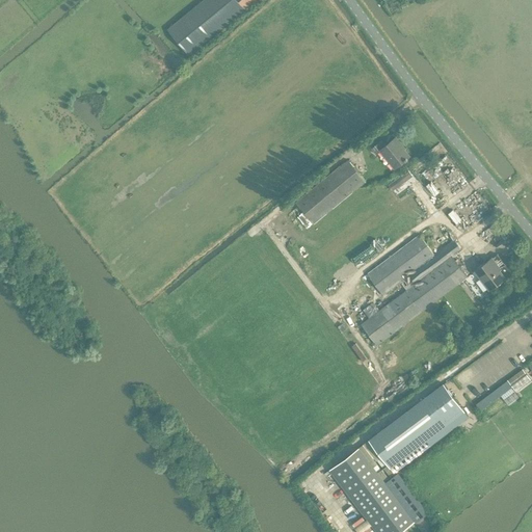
[(236,0),(204,0),(167,29),(189,55),(244,9),(236,0)]
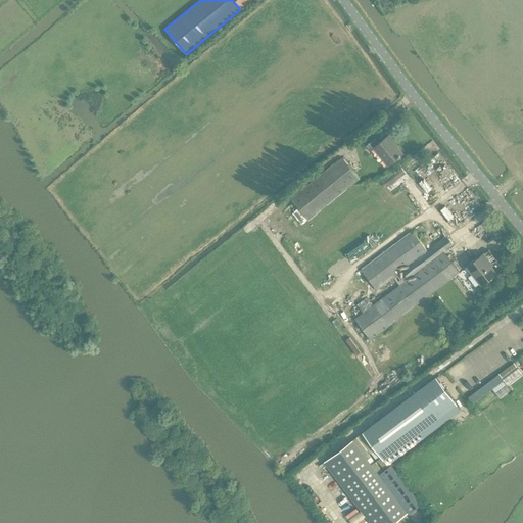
[(388,165),(403,153),(388,135),(380,142),(375,138),(366,146),(370,151),(375,147),(388,165)]
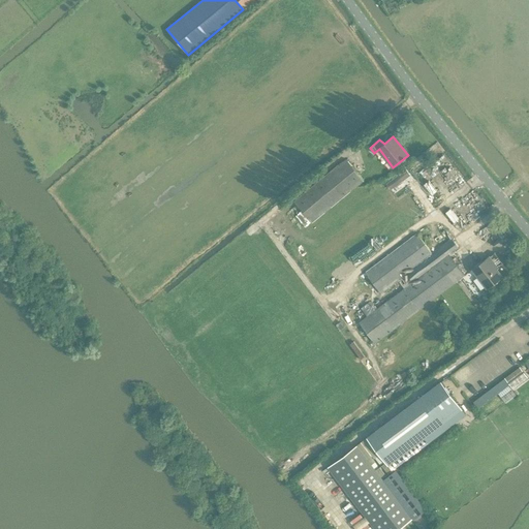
[(311,222),(364,180),(346,159),(294,203),(311,222)]
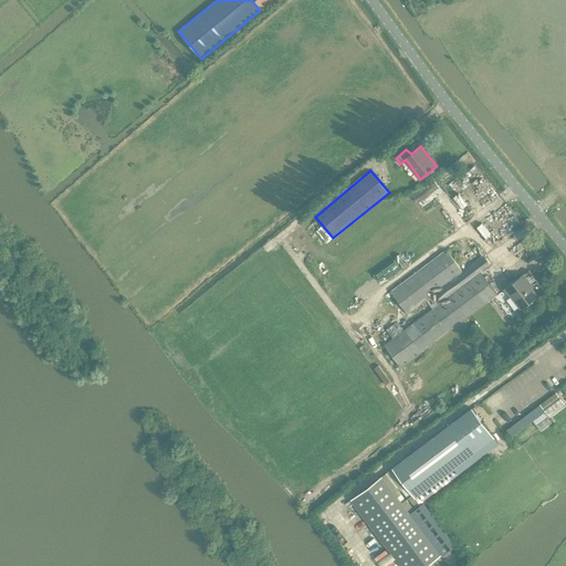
[(426,300),(435,293),(463,272),(447,250),(391,292),(408,314),(426,301),(426,300)]
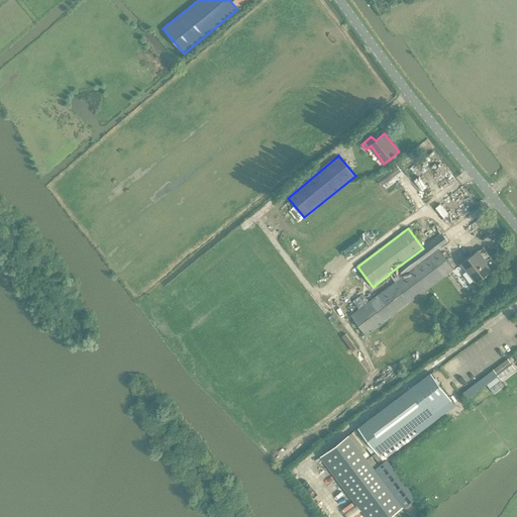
[(397,268),(404,276),(438,249),(447,242),(441,233),(423,248),(397,268)]
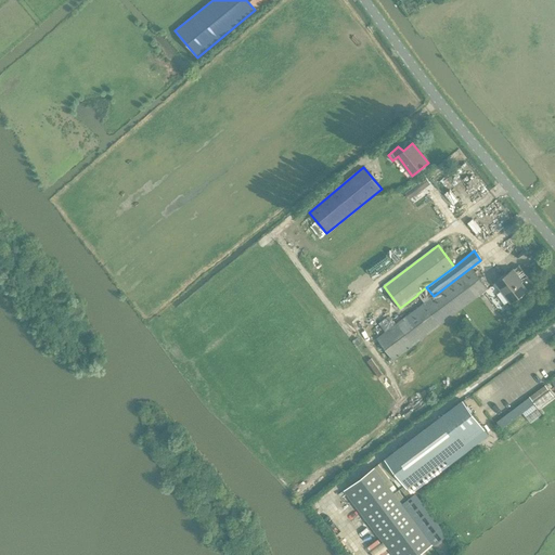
[(510,302),(527,291),(521,283),(529,278),(520,265),(513,270),(495,283),(510,302)]
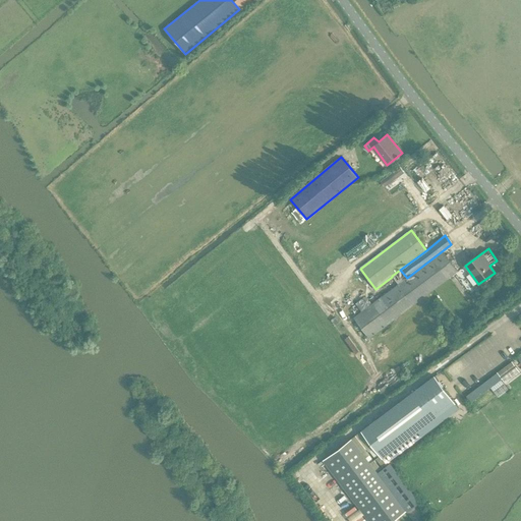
[(362,311),(354,317),(369,338),(387,325),(416,303),(426,294),(458,272),(442,251),(407,278),(399,285),(398,284),(371,304),(365,296),(356,303),(362,311)]
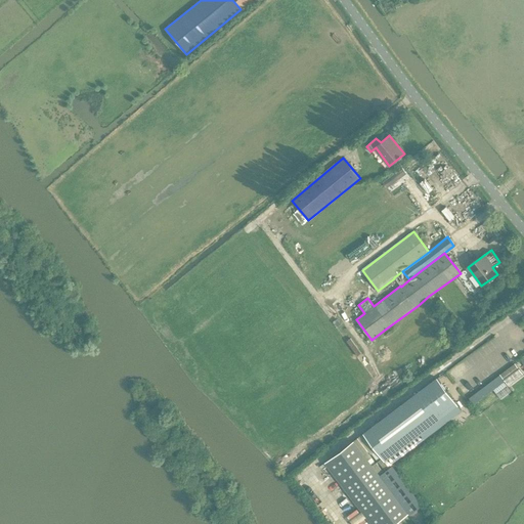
[(508,385),(523,374),(515,363),(499,375),(508,385)]
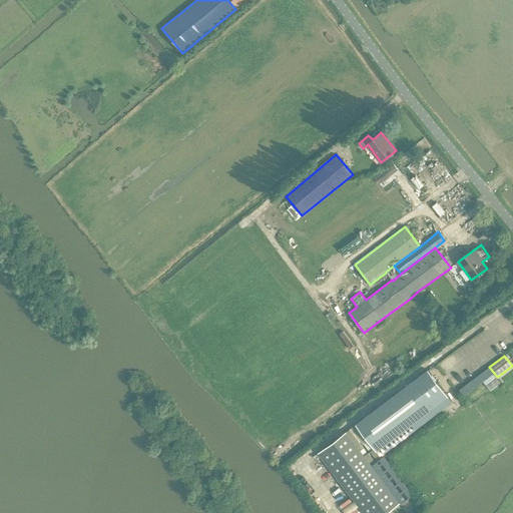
[(428,370),(386,401),(356,424),(374,448),(446,394),(428,370)]
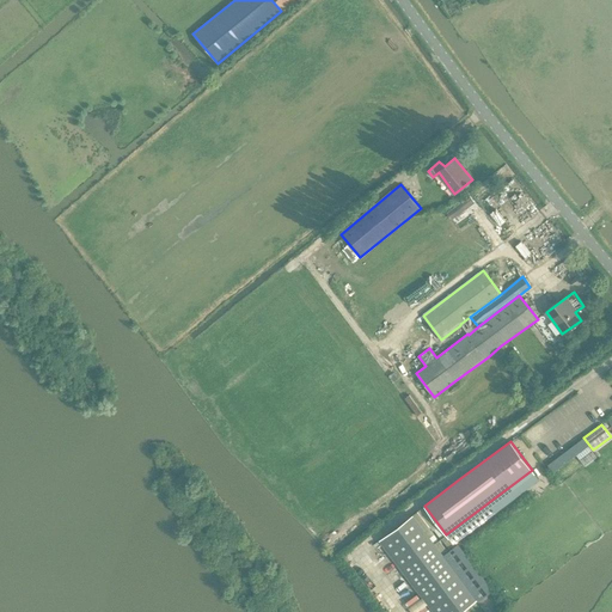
[(460,611),(477,600),(412,515),(379,540),(433,611),(460,611)]
